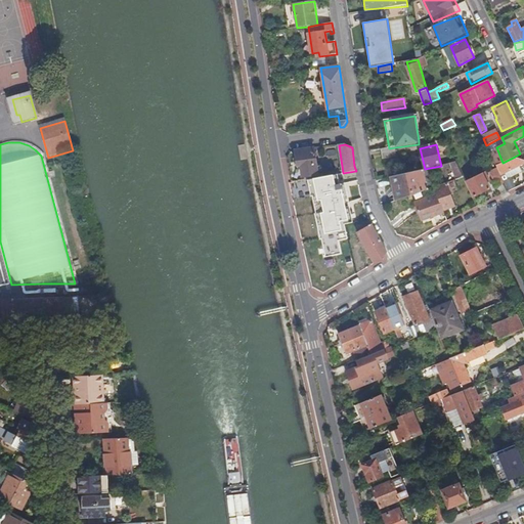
[(397,158),(395,147),(389,148),(382,150),(383,160),(397,158)]
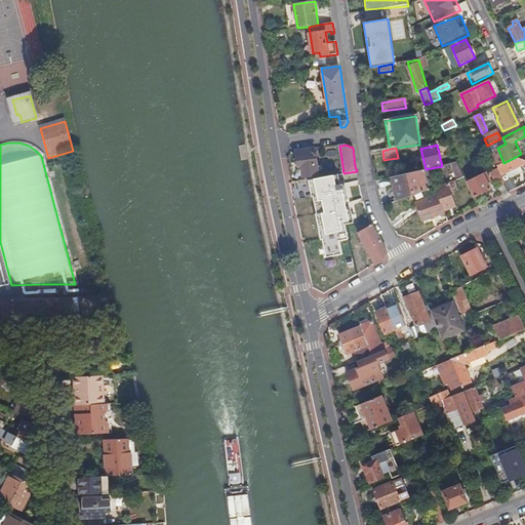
[(315,149),(296,151),(298,167),(301,167),(303,177),(321,175),(321,173),(322,171),(321,167),(320,166),(318,166),(315,149)]
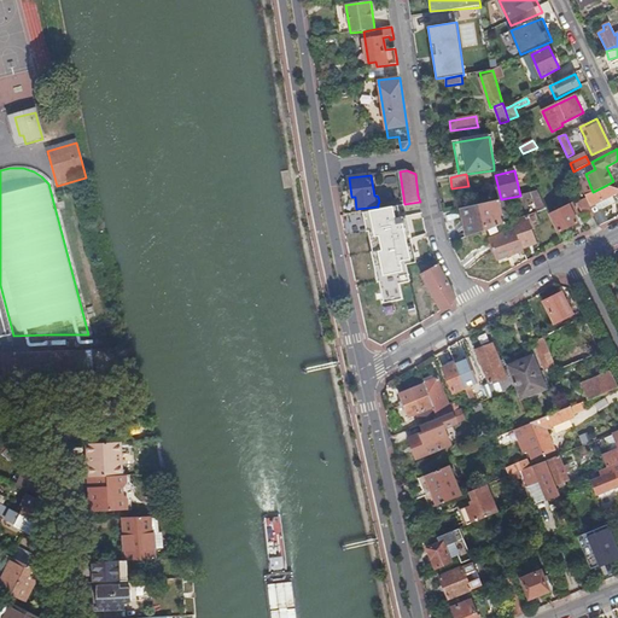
[(595,216),(598,222),(602,220),(595,204),(617,192),(617,190),(607,185),(593,192),(586,196),(587,199),(595,216)]
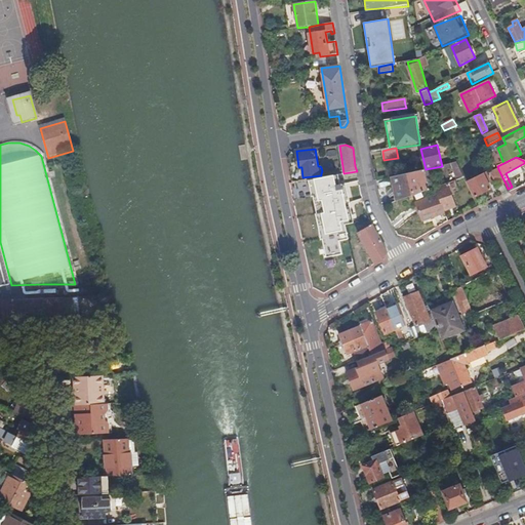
[(457,180),(465,178),(456,162),(452,163),(457,180)]
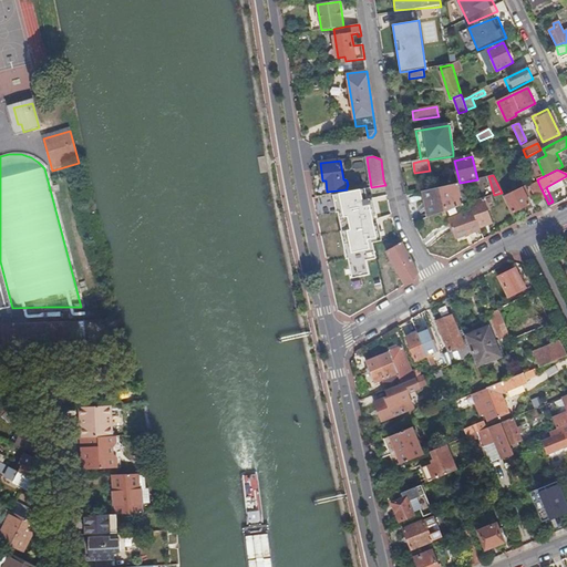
[(537,202),(546,198),(538,183),(529,187),(537,202)]
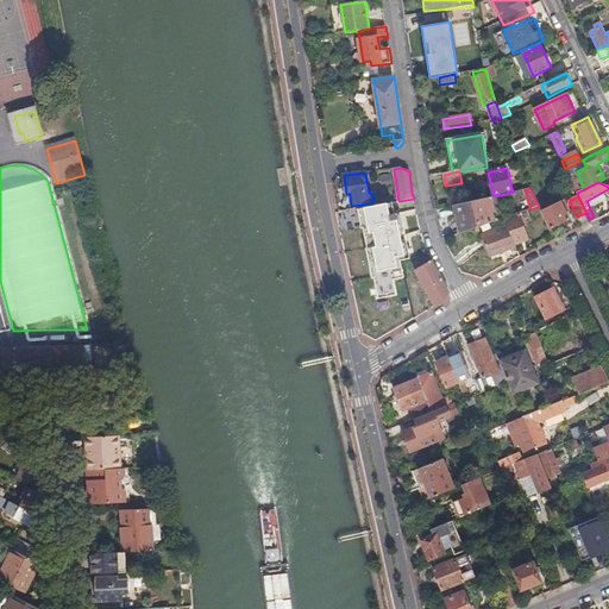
[(458,205),(463,233),(497,221),(493,198),(458,205)]
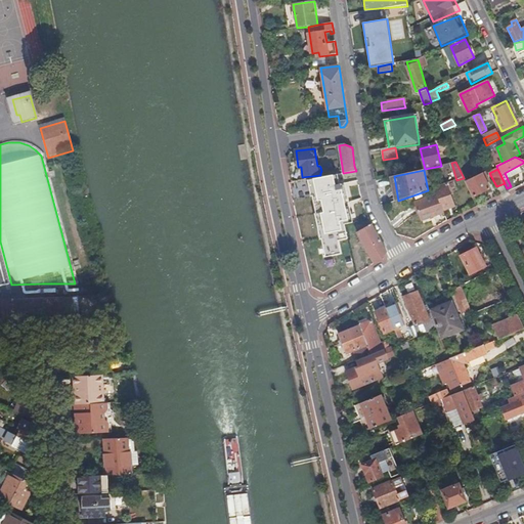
[(343,173),(307,180),(322,258),(342,255),(340,241),(348,238),(345,223),(352,222),(343,173)]
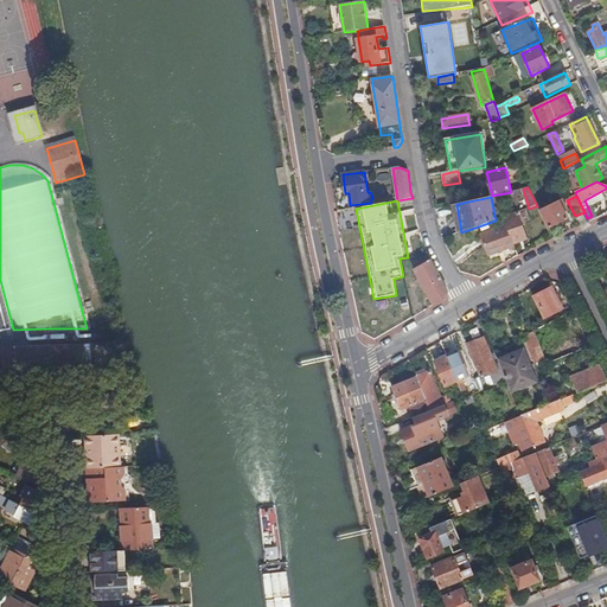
[(567,210),(563,202),(542,212),(549,229),(568,219),(564,211),(567,210)]
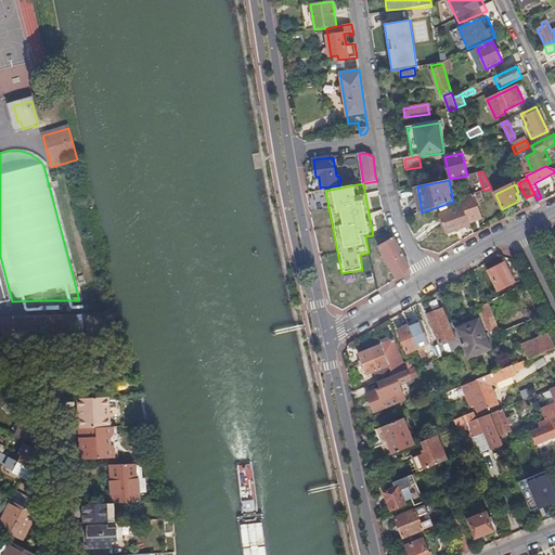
[(460,199),(463,206),(469,223),(482,219),(474,194),(460,199)]
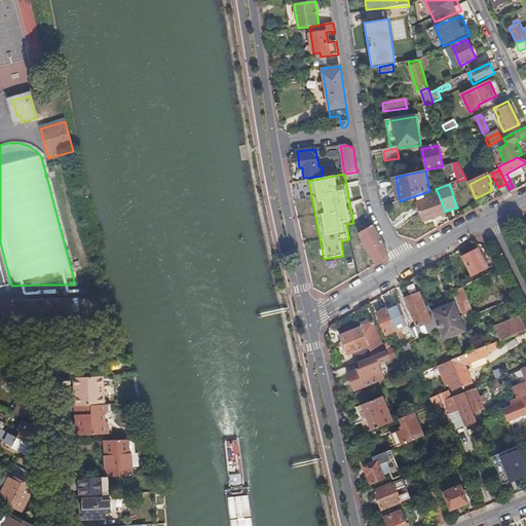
[(423,223),(445,214),(445,212),(439,195),(416,203),(423,223)]
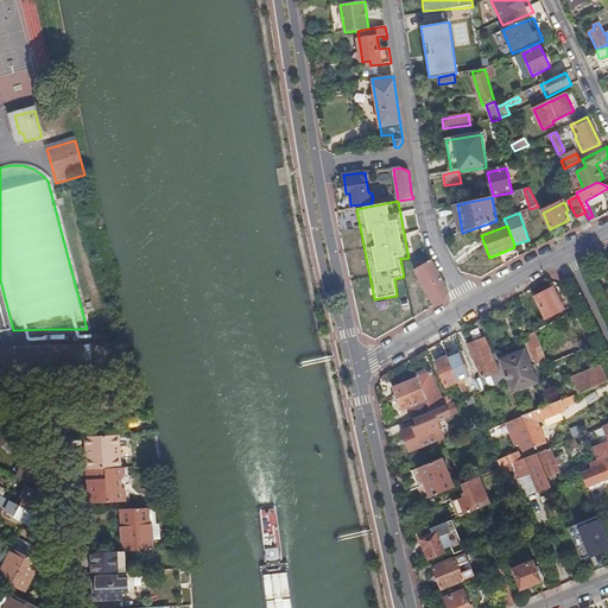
[(431,258),(413,268),(434,305),(444,299),(449,292),(431,258)]
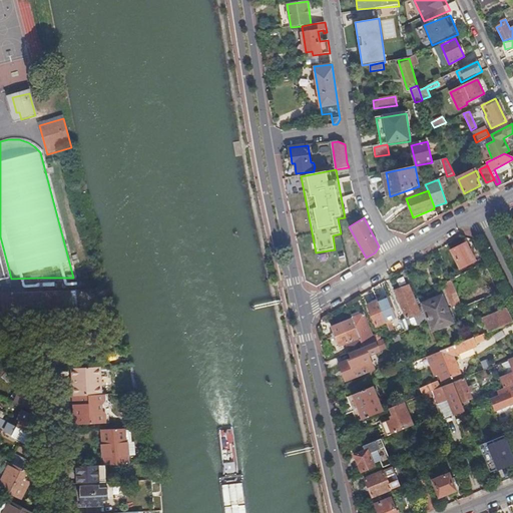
[(0,282),(11,279),(0,236),(0,282)]
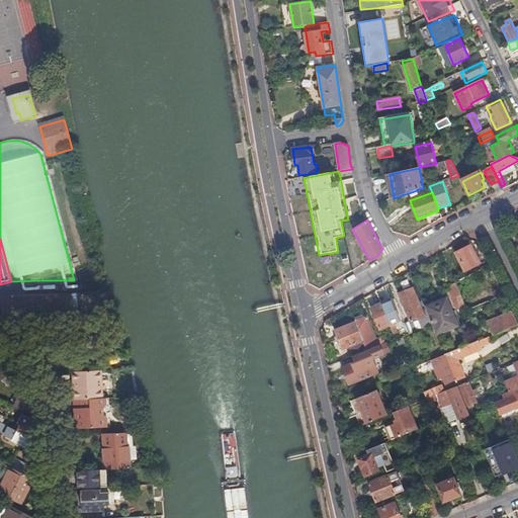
[(456,253),(457,256),(464,270),(465,271),(481,263),(471,246),(456,253)]
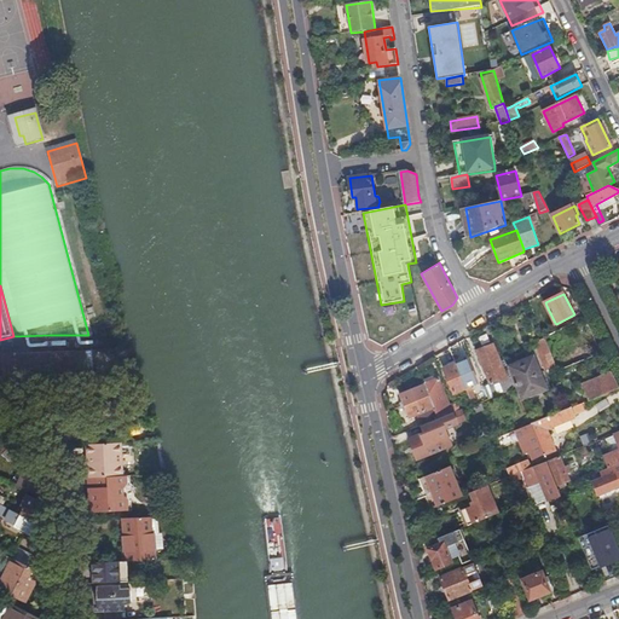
[(547,306),(534,312),(542,329),(555,323),(547,306)]
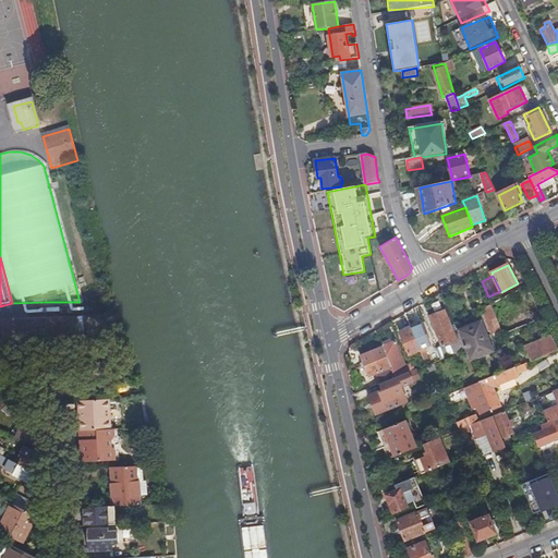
[(45,302),(12,303),(12,319),(45,318),(45,302)]
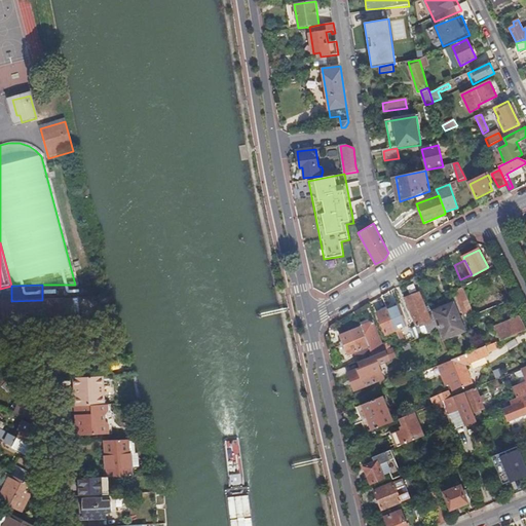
[(52,285),(44,285),(44,297),(52,296),(52,285)]
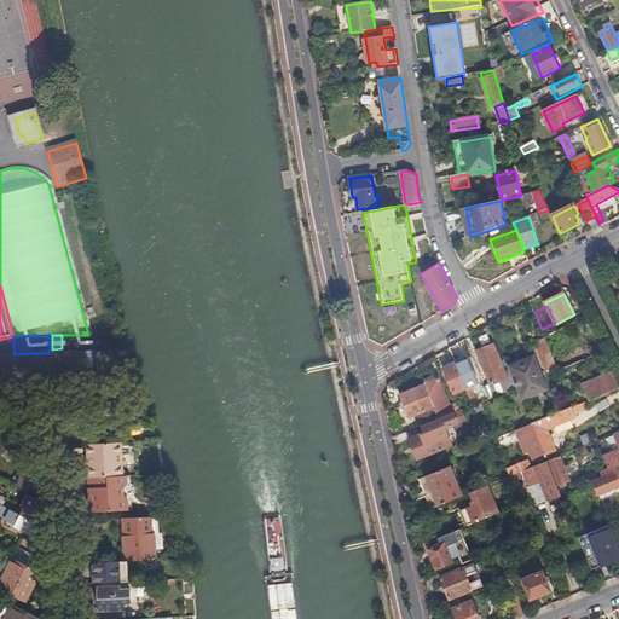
[(490,399),(516,388),(510,371),(505,374),(493,345),(479,351),(491,382),(484,386),(490,399)]
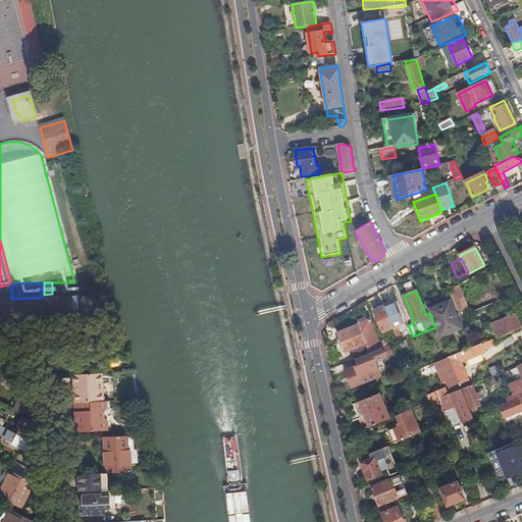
[(471,313),(496,303),(491,295),(467,304),(471,312),(471,313)]
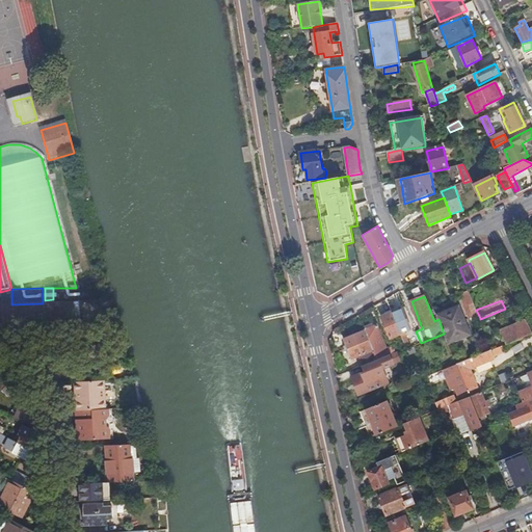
[(11,304),(0,304),(0,322),(3,322),(3,323),(83,320),(83,323),(84,343),(102,342),(99,304),(92,304),(92,301),(43,303),(11,304)]
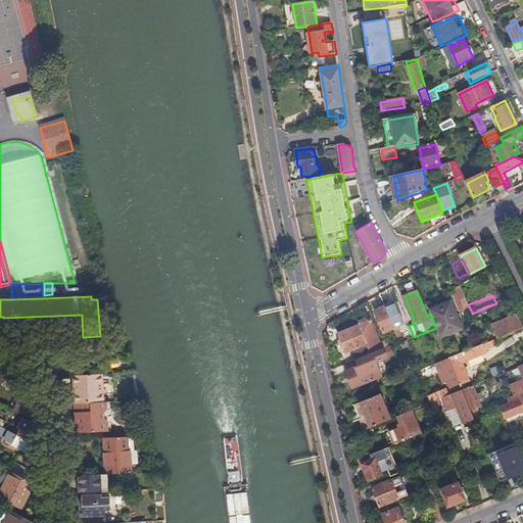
[(469,314),(472,313),(468,304),(465,298),(458,301),(462,314),(467,312),(469,314)]
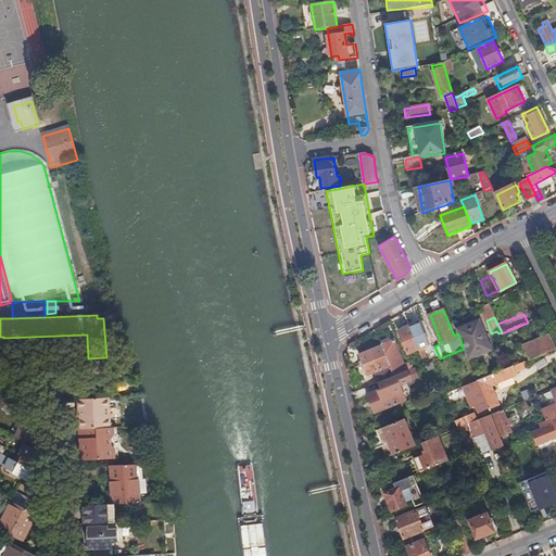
[(464,349),(469,359),(491,351),(478,320),(456,329),(458,333),(464,349)]
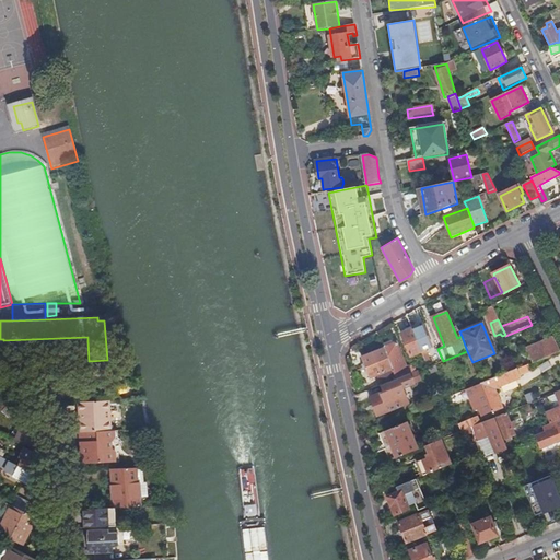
[(421,351),(423,356),(428,353),(427,349),(432,347),(424,326),(412,330),(421,351)]
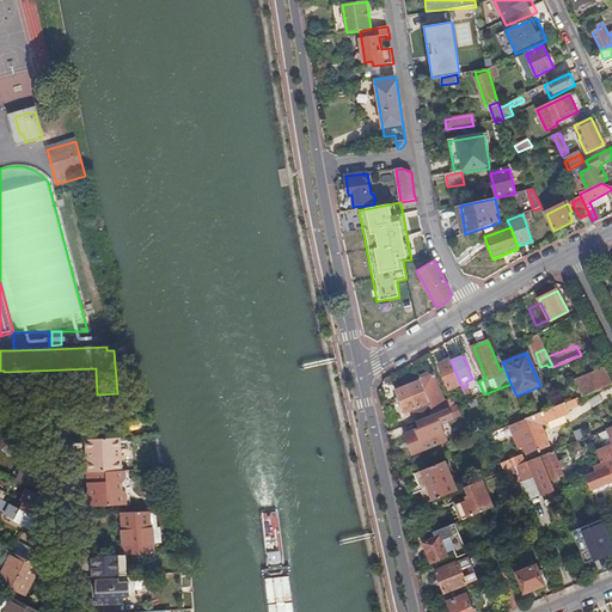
[(460,384),(451,361),(440,366),(450,389),(460,384)]
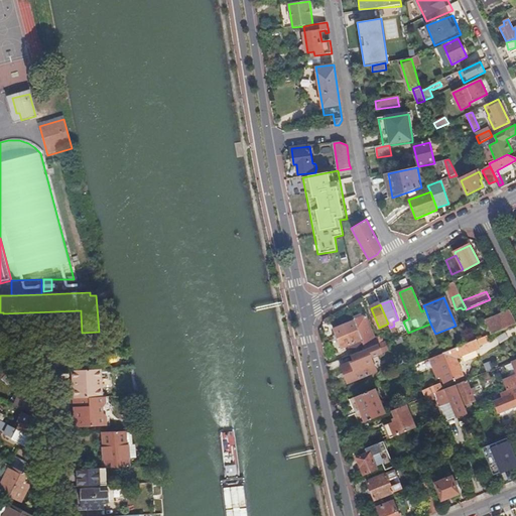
[(492,335),(515,324),(515,320),(511,310),(487,320),(492,335)]
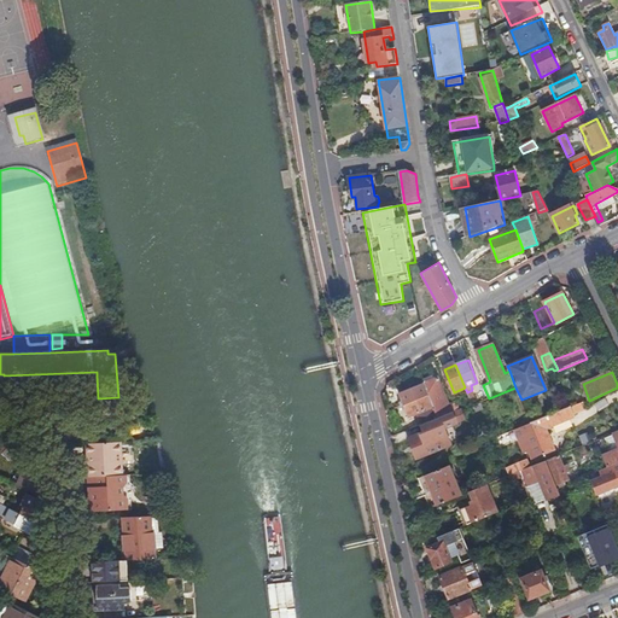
[(418,414),(421,426),(427,423),(455,413),(454,407),(453,404),(450,407),(438,378),(401,392),(403,401),(407,409),(410,418),(418,414)]
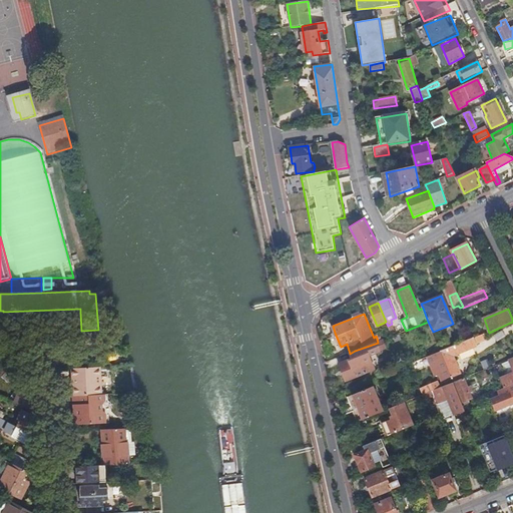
[(378,343),(355,351),(358,357),(345,363),(352,379),(381,367),(375,354),(393,347),(389,338),(382,342),(378,343)]
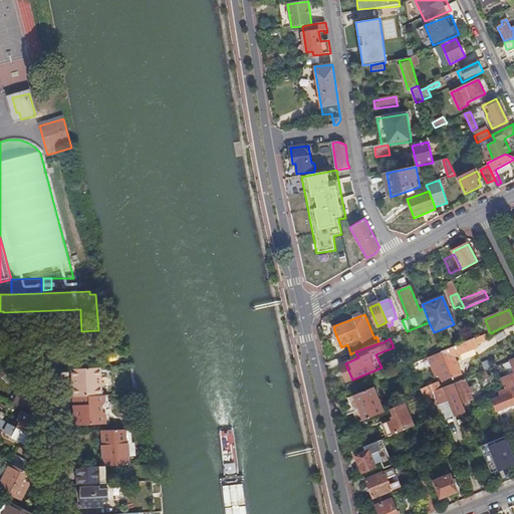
[(442,352),(429,358),(432,366),(437,364),(441,375),(444,381),(461,375),(455,356),(478,346),(475,339),(442,352)]
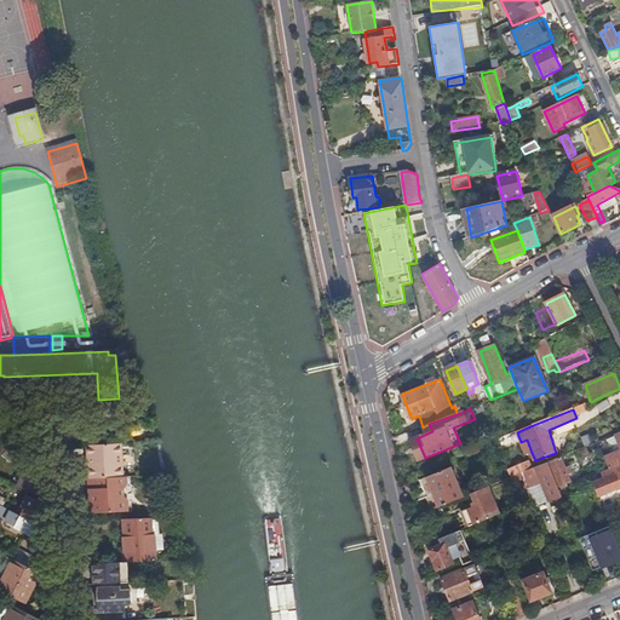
[(592,443),(590,435),(581,438),(585,446),(592,443)]
